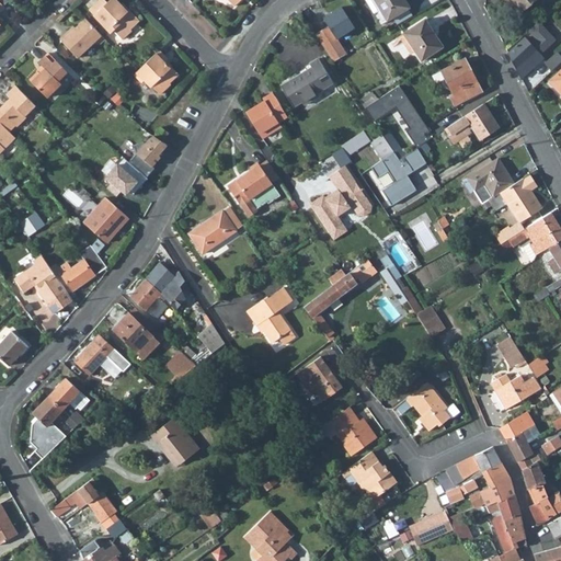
[(99,0),(89,10),(111,33),(114,30),(122,38),(132,30),(130,29),(138,20),(128,10),(127,11),(121,4),(116,0),(109,0),(107,2),(104,0),(99,0)]
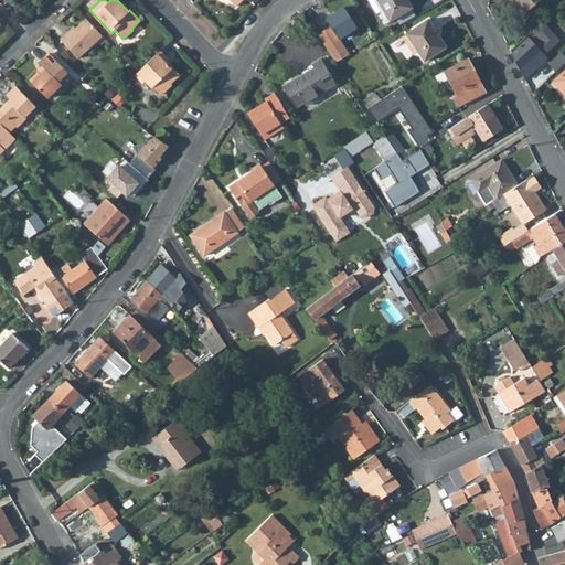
[(370,0),(375,9),(383,4),(384,8),(392,19),(413,7),(408,0),(370,0)]
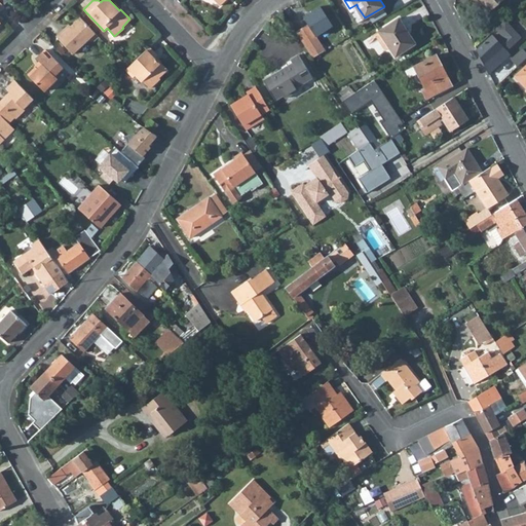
[(484,0),(483,1),(489,9),(499,0),(484,0)]
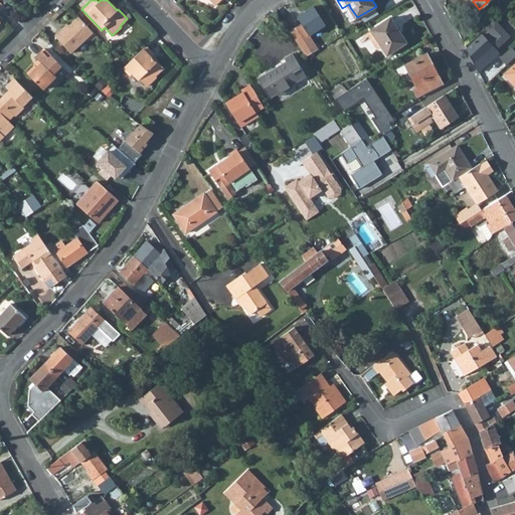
[(295,39),(306,56),(318,49),(308,35),(325,25),(313,6),(297,17),(301,23),(306,32),(295,39)]
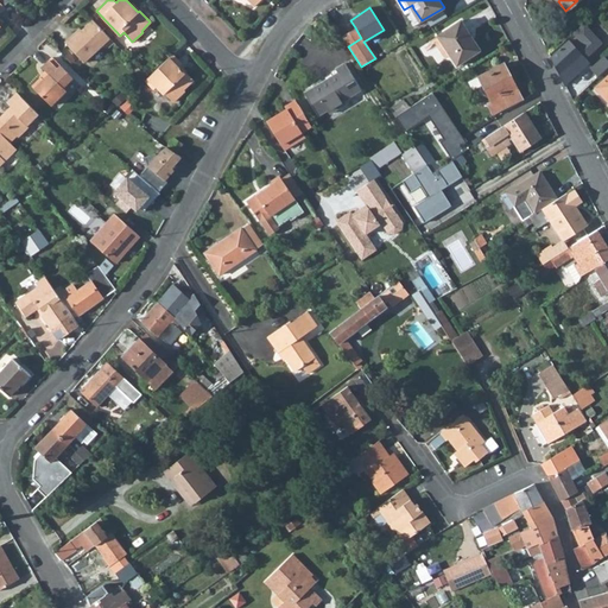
[(64,42),(84,62),(101,46),(109,48),(114,43),(111,38),(93,19),(82,30),(74,37),(73,35),(64,42)]
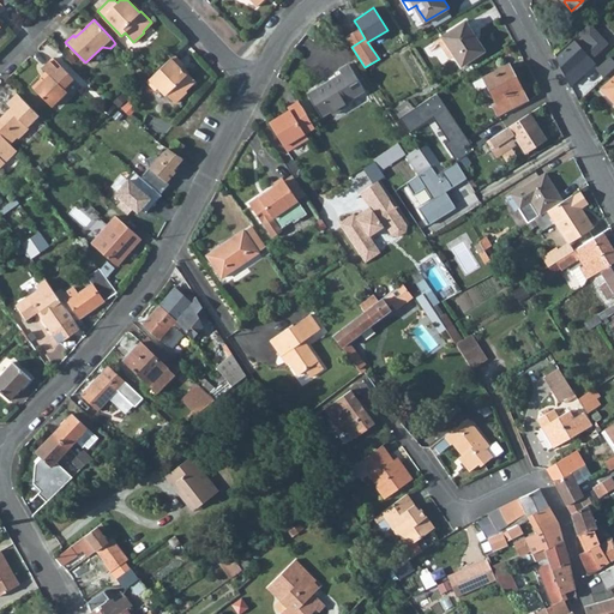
[(441,36),(461,66),(485,50),(477,40),(476,41),(470,34),(473,32),(465,20),(441,36)]
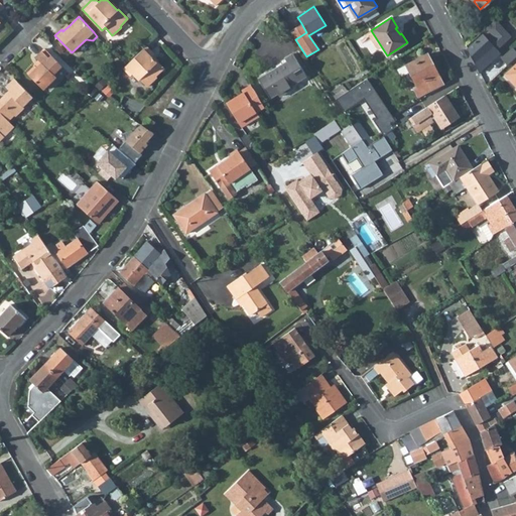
[(483,34),(468,48),(480,72),(500,53),(497,49),(511,36),(495,19),(486,28),(494,36),(489,41),(483,34)]
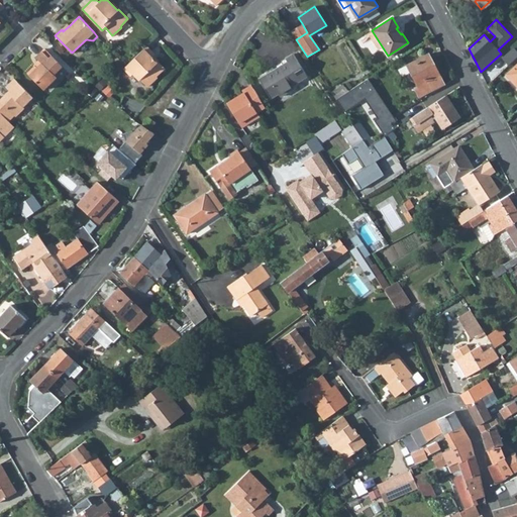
[(290,31),(296,39),(307,32),(302,23),(290,31)]
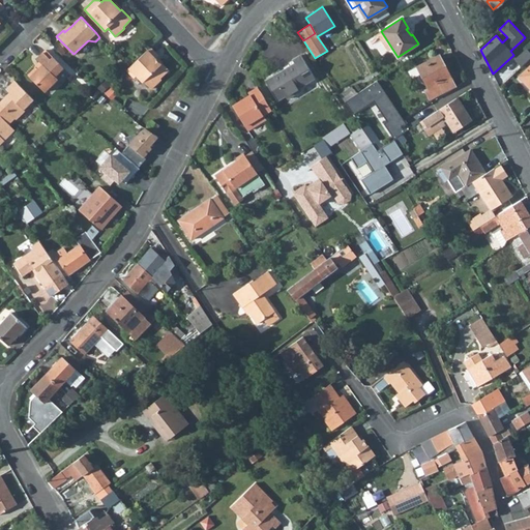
[(126,69),(135,78),(137,76),(143,82),(144,81),(151,88),(162,79),(160,78),(168,69),(162,63),(160,64),(156,59),(158,56),(150,48),(128,67),(126,69)]
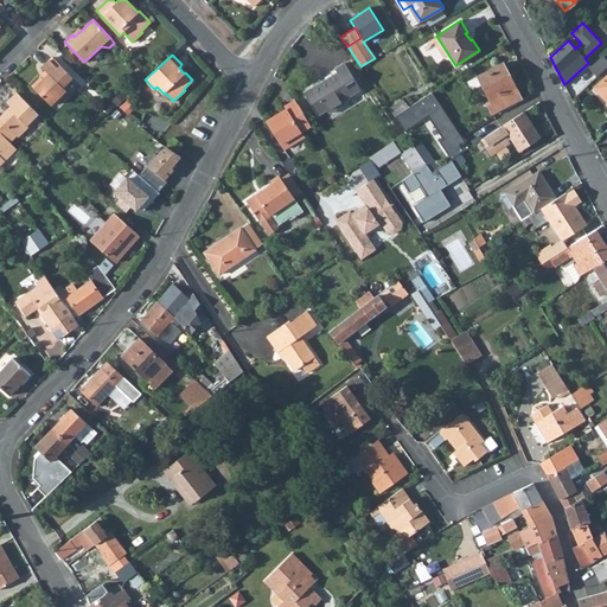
[(606,61),(602,57),(590,69),(598,76),(606,66),(606,61)]
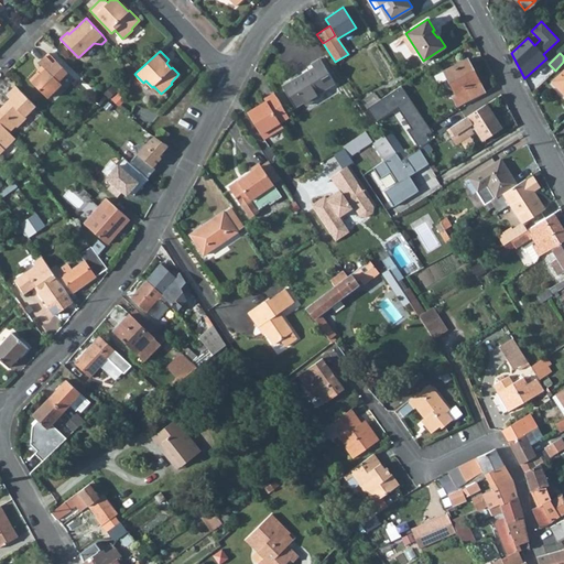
[(29,80),(47,98),(61,85),(57,82),(67,73),(49,54),(39,63),(42,67),(44,69),(40,74),(38,72),(29,80)]
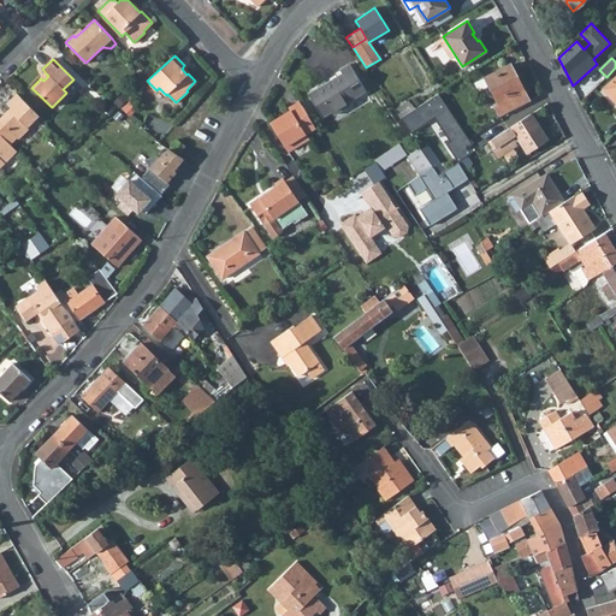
[(309,94),(323,117),(331,112),(333,116),(350,105),(349,101),(366,90),(349,64),(339,70),(342,73),(309,94)]
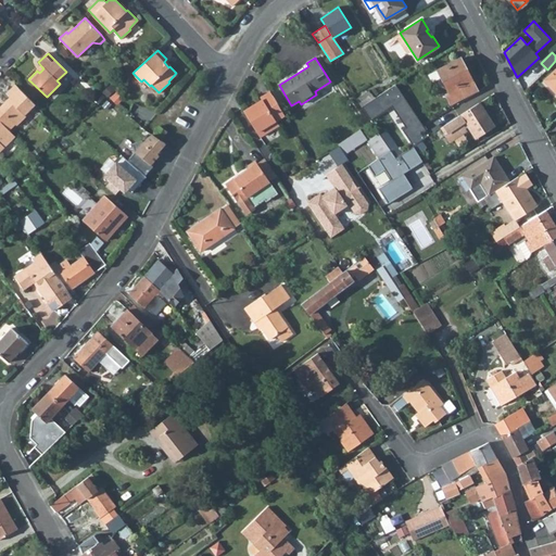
[(452,105),(478,90),(460,59),(438,71),(442,77),(450,93),(446,95),(452,105)]
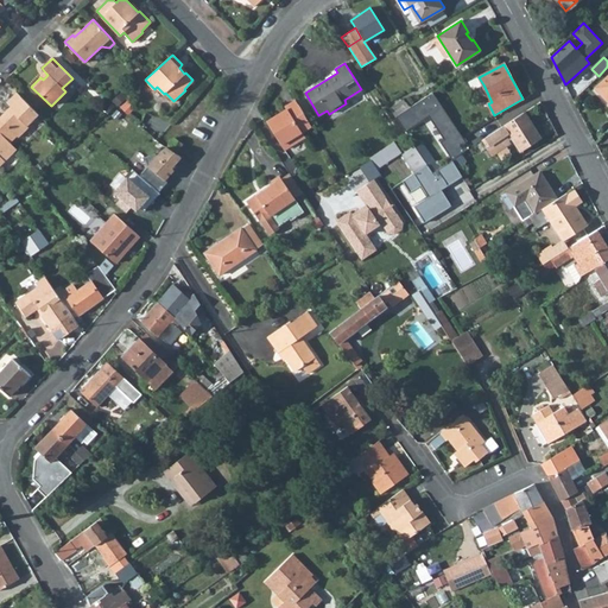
[(607,75),(595,87),(607,101),(607,75)]
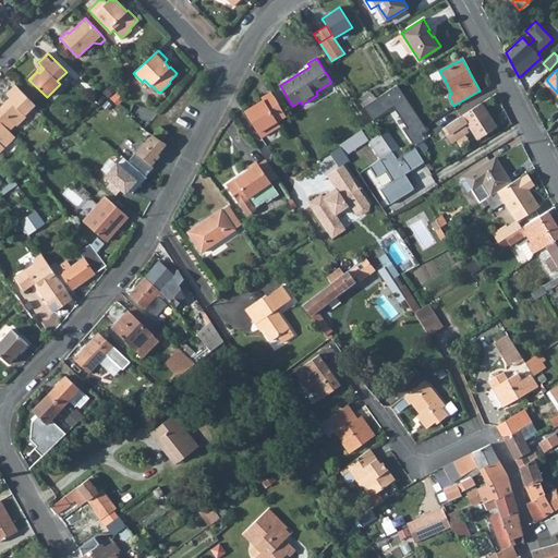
[(431,75),(434,83),(439,80),(444,77),(439,71),(431,75)]
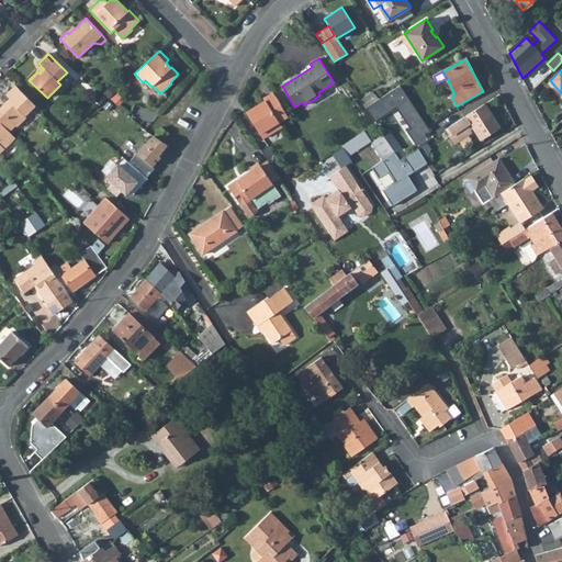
[(454,94),(447,78),(442,80),(451,96),(454,94)]
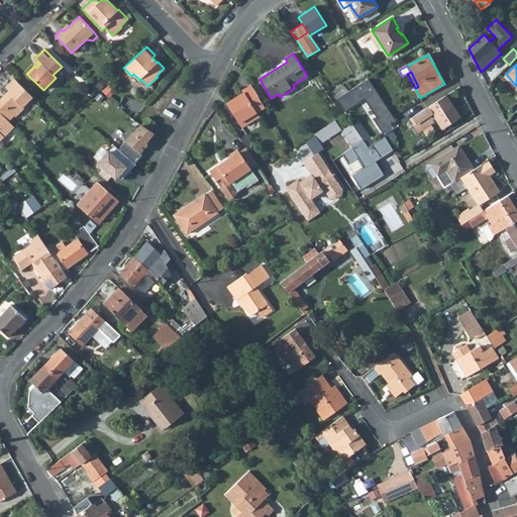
[(335,100),(344,112),(364,99),(377,118),(374,121),(384,136),(391,131),(400,125),(368,78),(347,91),(335,100)]
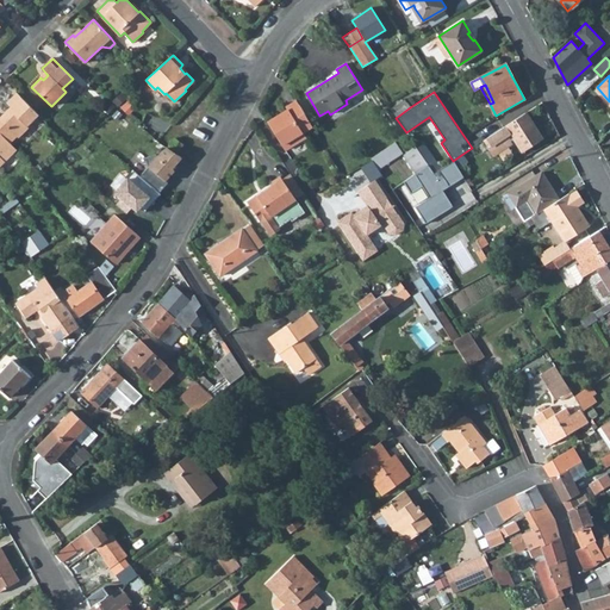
[(17,136),(18,137),(27,128),(26,125),(38,114),(17,93),(8,101),(13,105),(0,117),(0,132),(10,143),(17,136)]
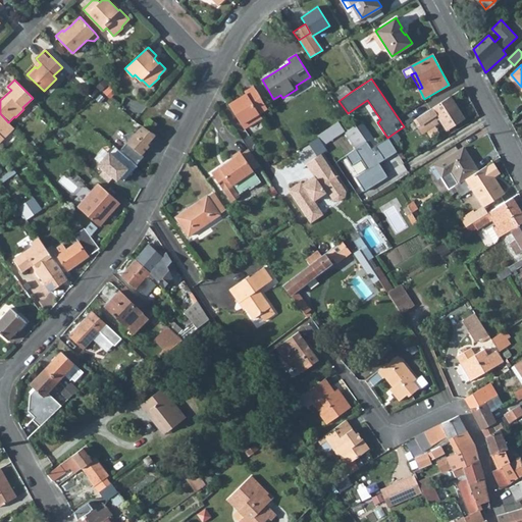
[(333,93),(338,101),(351,92),(346,85),(333,93)]
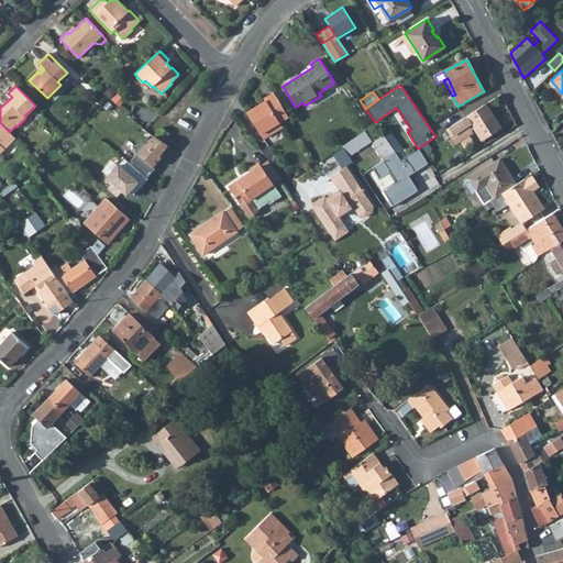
[(247,112),(263,139),(283,127),(279,122),(288,117),(274,94),(264,99),(266,101),(247,112)]
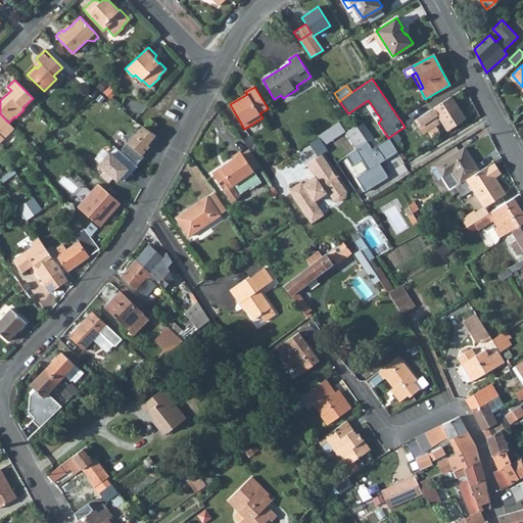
[(415,121),(423,134),(439,123),(437,121),(440,119),(447,130),(465,119),(450,97),(433,108),(415,121)]
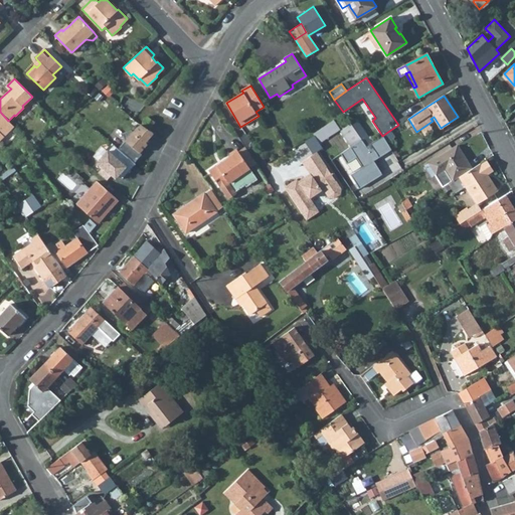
[(0,139),(13,126),(8,121),(0,112),(0,139)]
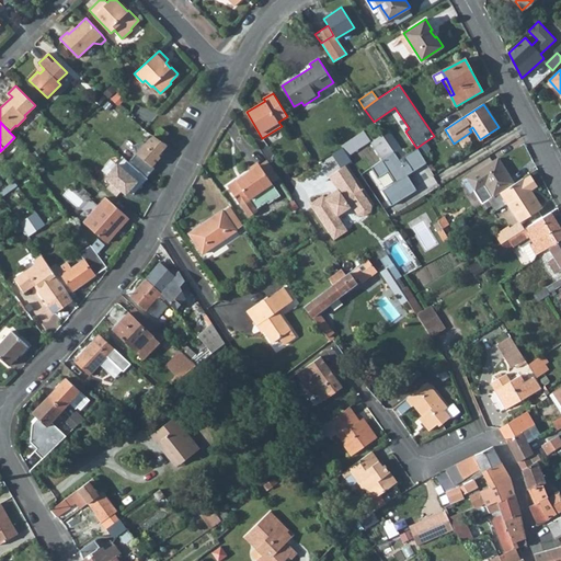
[(155,136),(162,141),(169,133),(161,127),(155,136)]
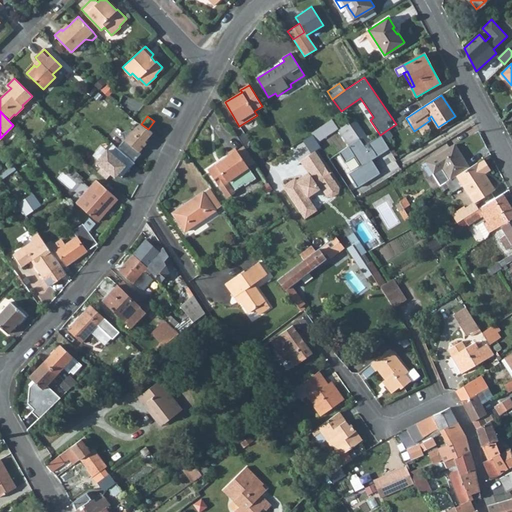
[(329,121),(319,128),(325,137),(335,130),(329,121)]
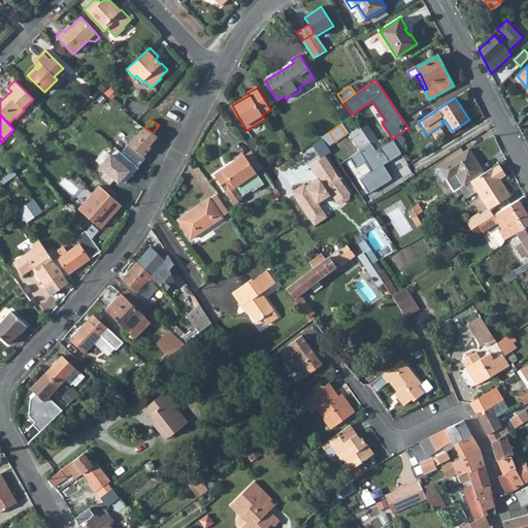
[(366,125),(361,129),(368,139),(373,135),(366,125)]
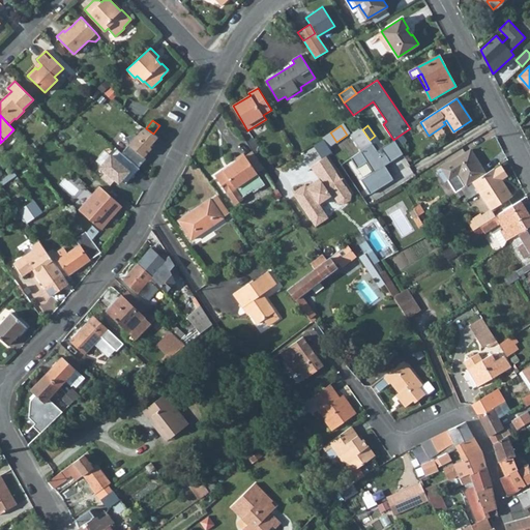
[(361,151),(373,144),(370,140),(362,129),(361,127),(351,135),(361,151)]
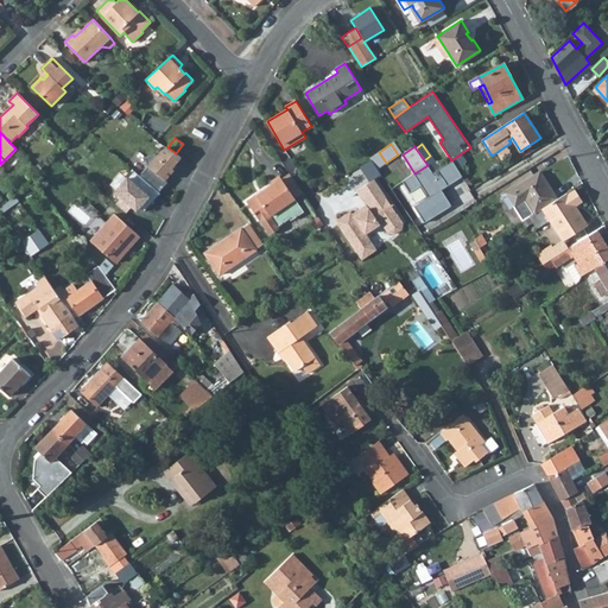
[(176,153),(168,147),(162,150),(157,154),(154,153),(145,157),(147,165),(140,175),(159,191),(168,182),(165,179),(173,170),(171,168),(181,157),(176,153)]
